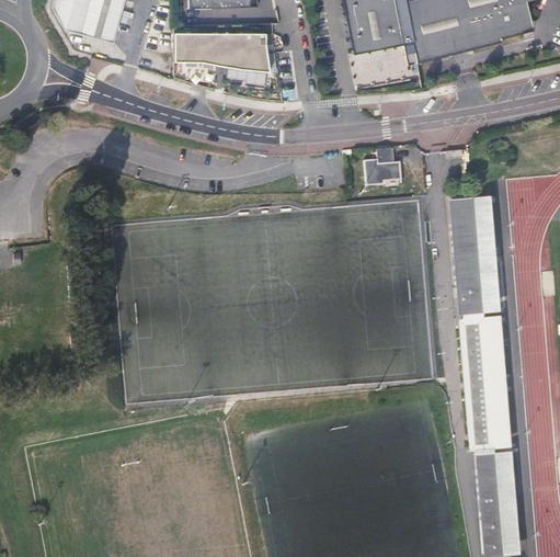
[(54,0),(52,9),(63,27),(112,40),(121,0),(54,0)]
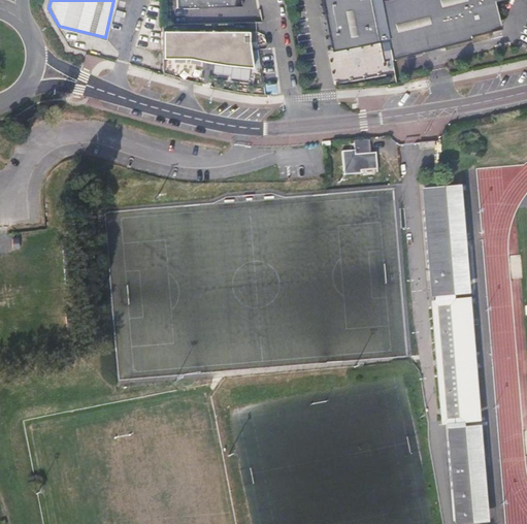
[(323,0),(332,47),(375,39),(367,0),(323,0)]
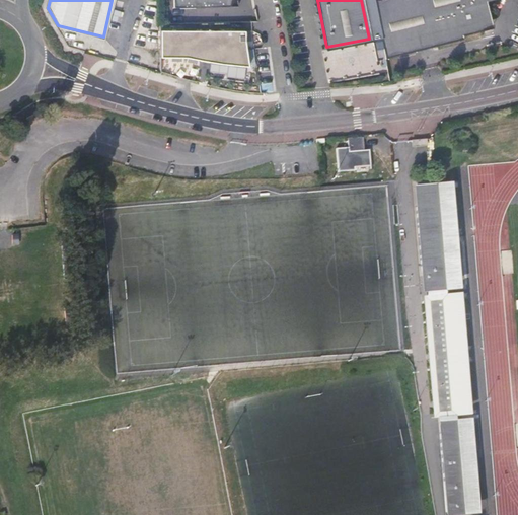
[(376,0),(385,56),(463,35),(463,32),(485,27),(491,17),(486,0),(376,0)]
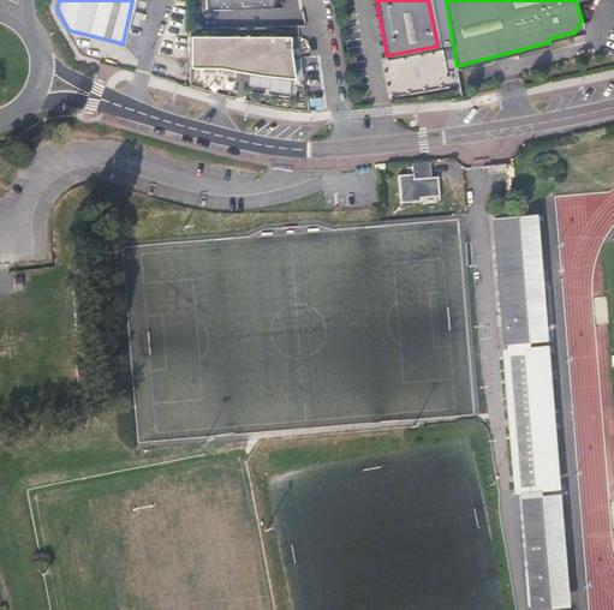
[(191,36),(190,64),(220,66),(255,72),(297,78),(290,53),(291,36),(191,36)]
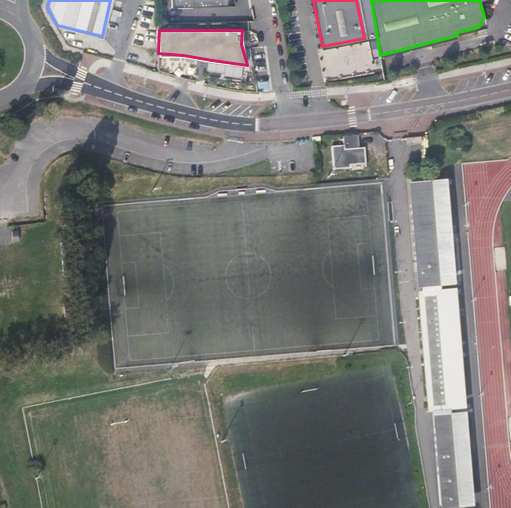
[(356,144),(356,132),(342,133),(343,142),(331,143),(332,166),(349,164),(349,162),(364,160),(363,144),(356,144)]
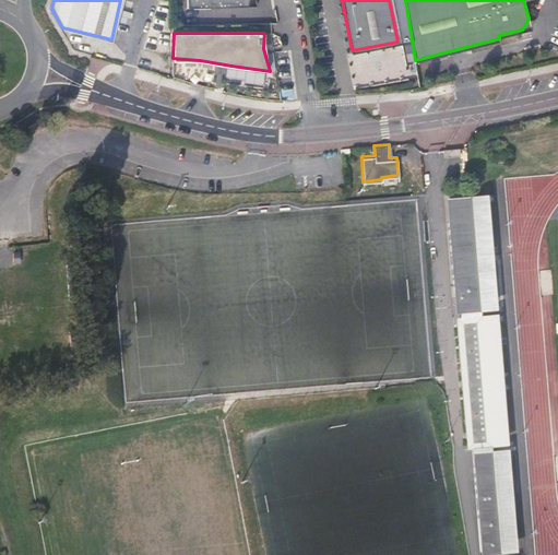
[(519,554),(489,196),(448,200),(477,554),(519,554)]
